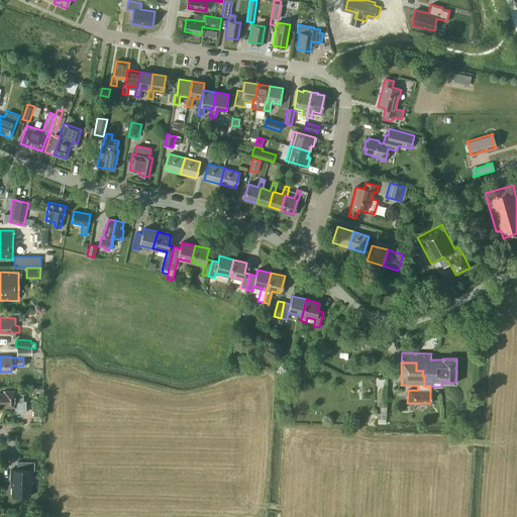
[(390,414),(386,414),(387,411),(387,379),(377,379),(377,385),(377,419),(390,419),(390,414)]
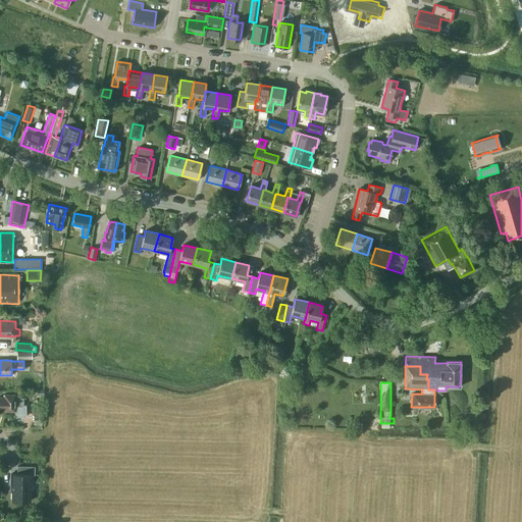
[(5,411),(15,411),(23,411),(23,398),(15,398),(15,395),(4,395),(5,398),(0,397),(0,408),(5,409),(5,411)]
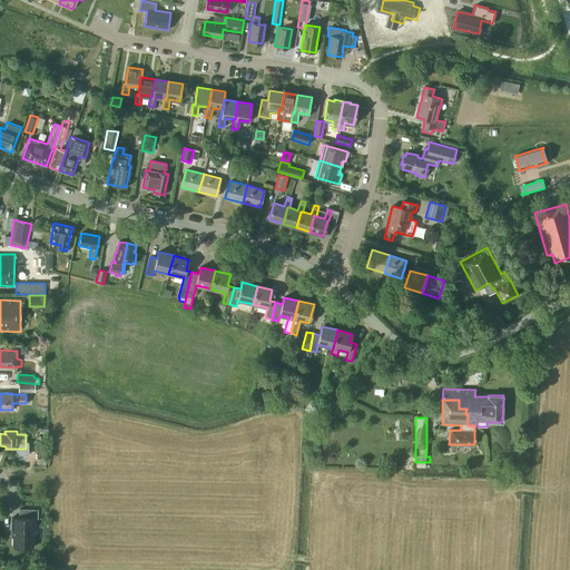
[(38,510),(19,509),(19,518),(12,518),(11,528),(13,528),(13,547),(32,548),(32,528),(35,528),(35,519),(38,519),(38,510)]
